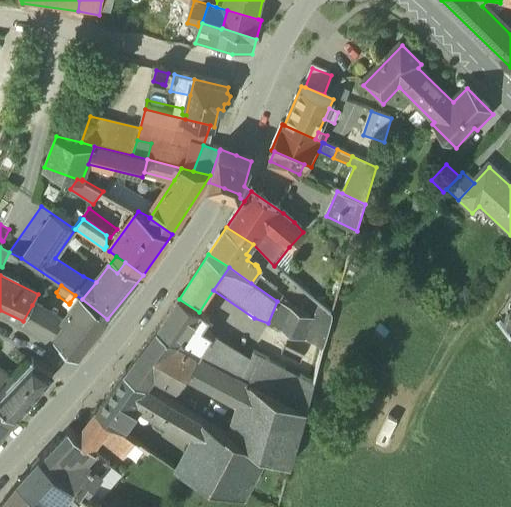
[(75,295),(70,302),(77,307),(82,299),(75,295)]
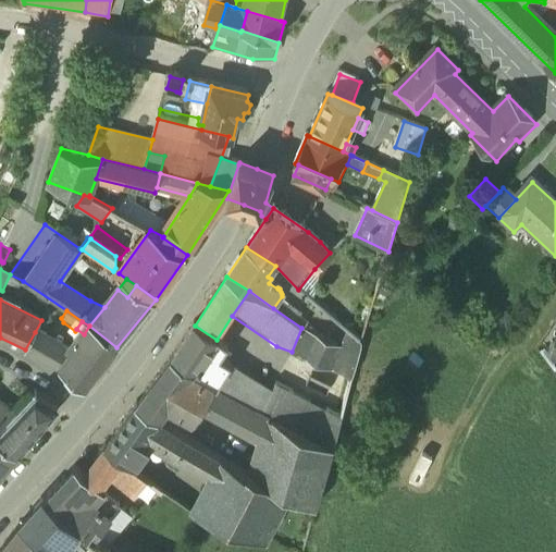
[(70,353),(59,369),(65,375),(85,389),(118,347),(89,326),(84,334),(70,353)]
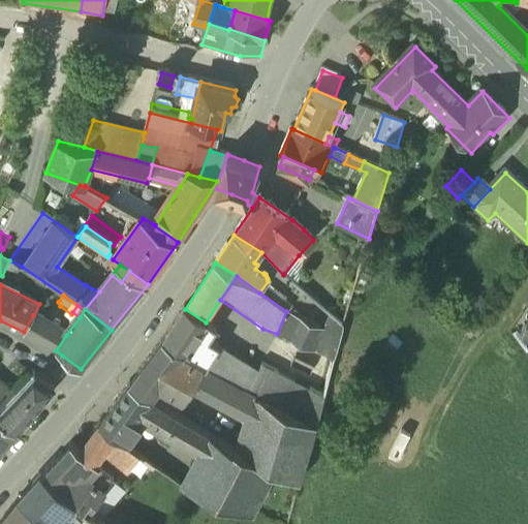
[(185,309),(163,341),(185,353),(197,334),(206,322),(185,309)]
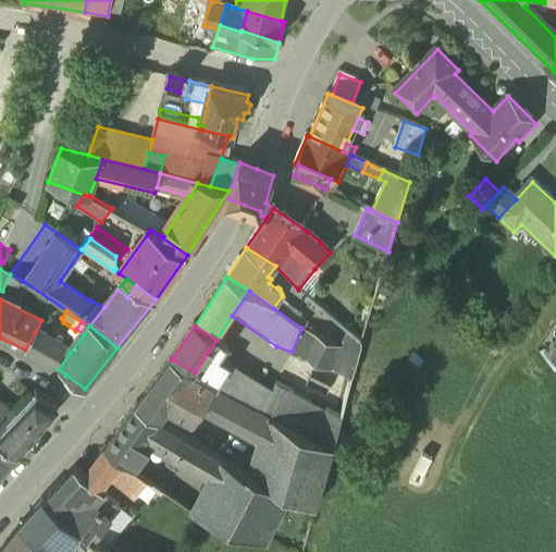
[(338,345),(301,328),(292,352),(328,368),(336,350),(338,345)]
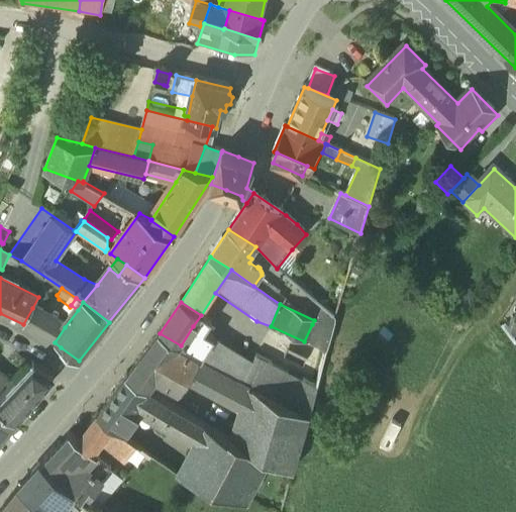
[(65,327),(32,308),(23,324),(55,342),(65,327)]
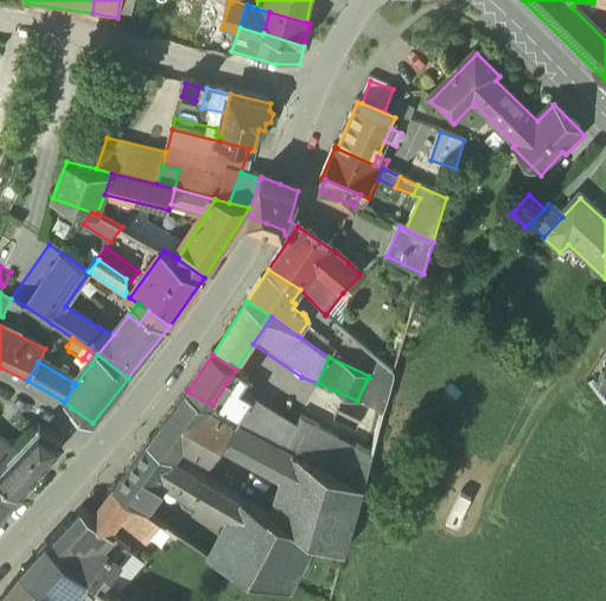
[(249,379),(236,370),(227,383),(241,391),(249,379)]
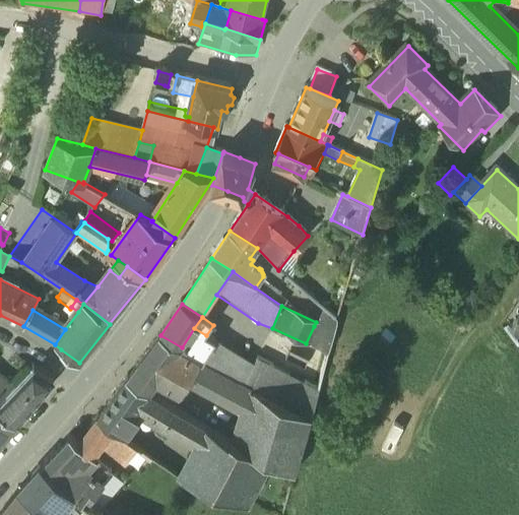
[(318,328),(314,326),(306,343),(311,345),(318,328)]
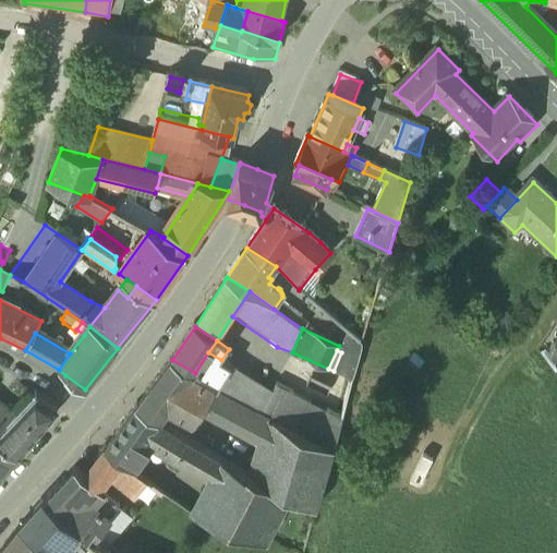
[(221,360),(208,352),(195,373),(193,377),(217,389),(231,367),(229,365),(221,360)]
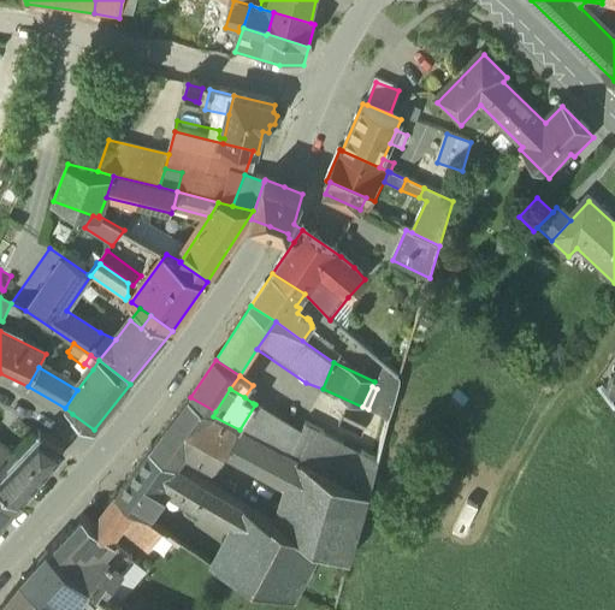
[(190,397),(151,449),(176,465),(184,448),(216,467),(225,449),(237,456),(248,434),(240,430),(213,416),(216,412),(190,397)]
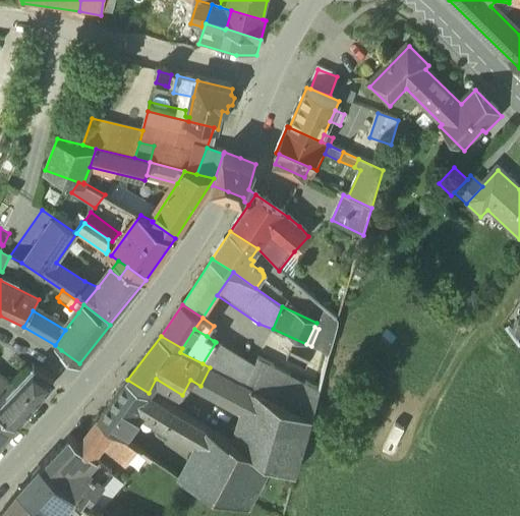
[(253,366),(216,342),(203,363),(210,367),(244,386),(253,366)]
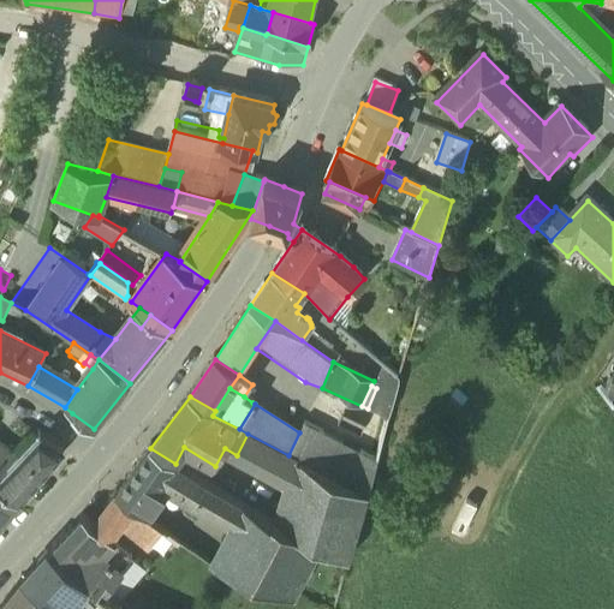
[(341,443),(304,427),(308,418),(307,418),(299,433),(288,455),(300,461),(300,459),(327,472),(341,443)]
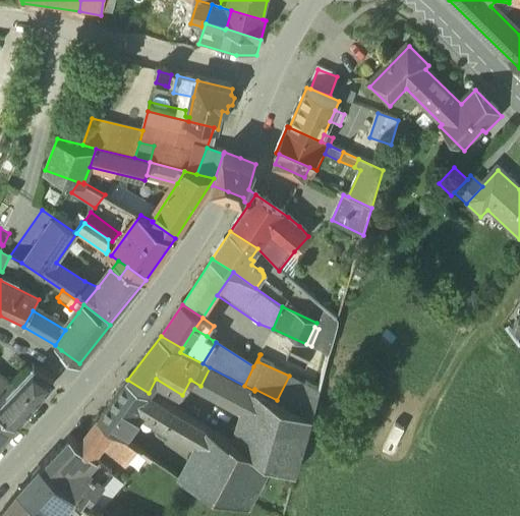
[(244,386),(210,367),(200,386),(247,410),(232,441),(253,452),(252,452),(272,462),(271,464),(295,476),(310,417),(277,400),(254,389),(254,391),(244,386)]
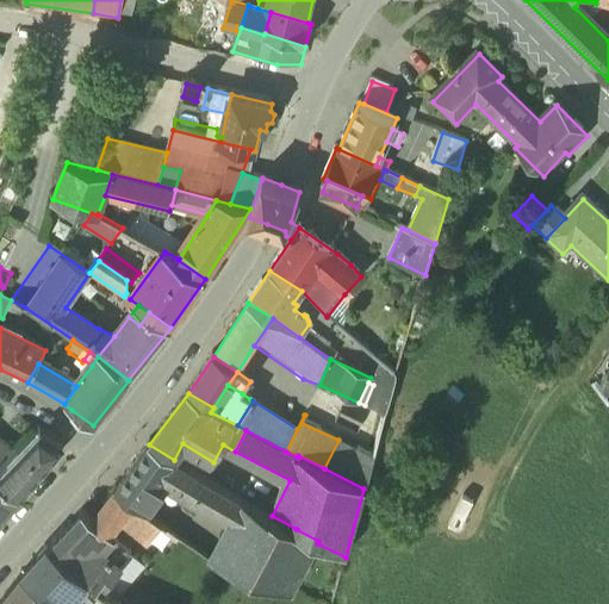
[(17,458),(0,473),(0,484),(20,497),(63,448),(39,434),(17,458)]
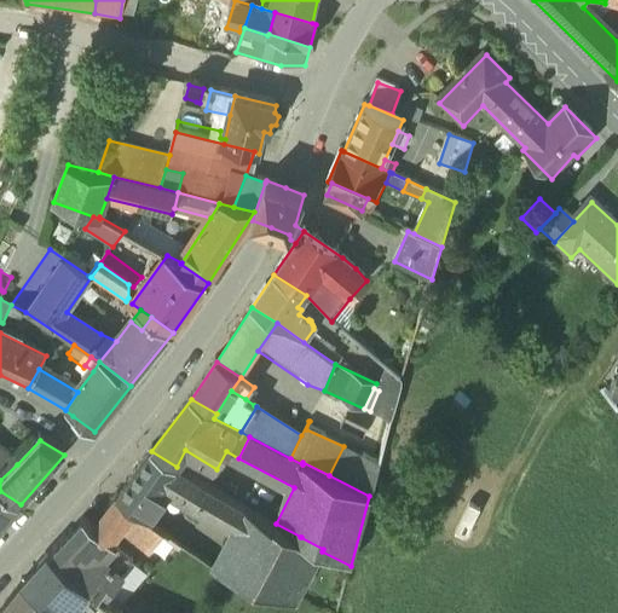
[(346,441),(344,446),(329,475),(369,496),(379,457),(346,441)]
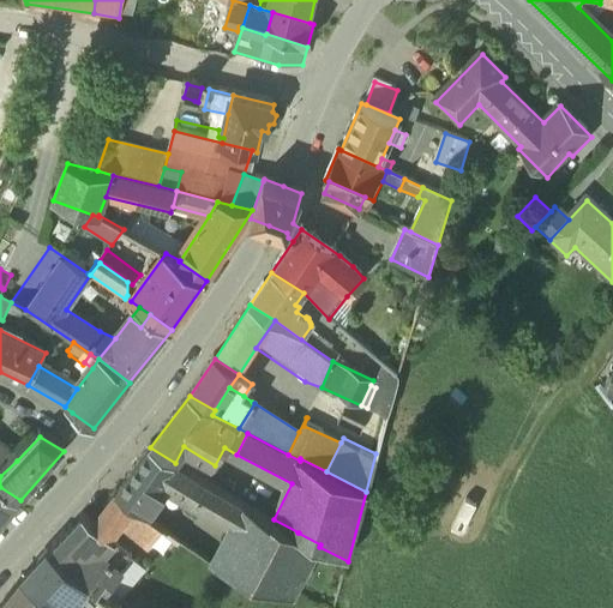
[(0,446),(0,476),(17,461),(0,446)]
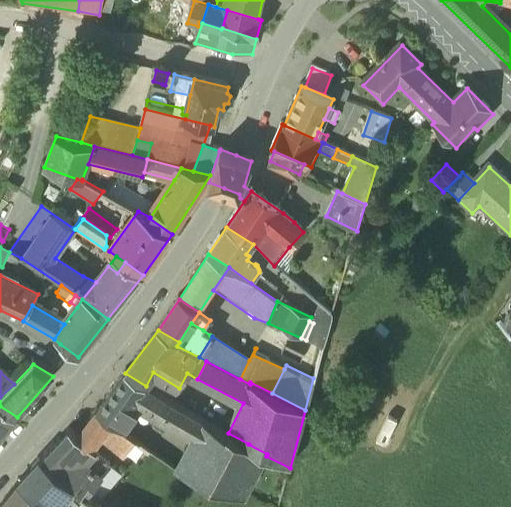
[(125,373),(96,412),(116,426),(117,424),(124,414),(131,419),(141,406),(163,419),(174,405),(146,386),(125,373)]
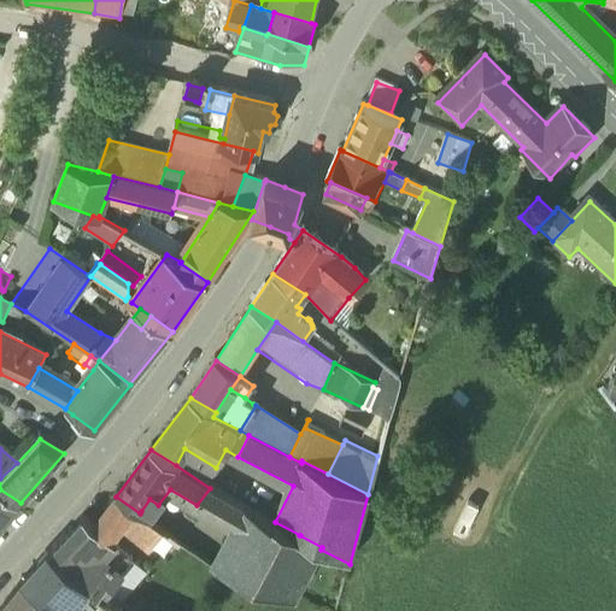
[(245,507),(210,488),(197,505),(235,527),(245,507)]
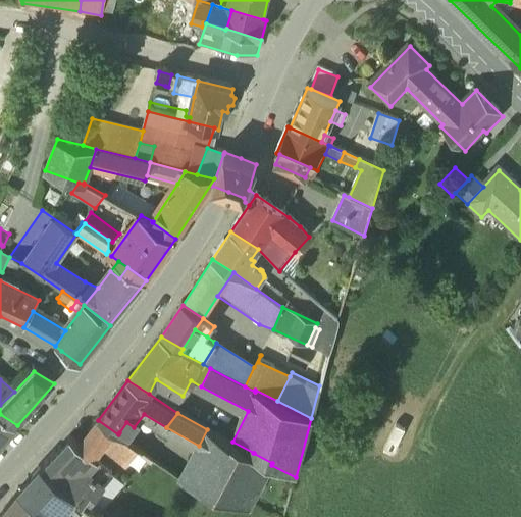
[(0,446),(17,425),(0,414),(0,446)]
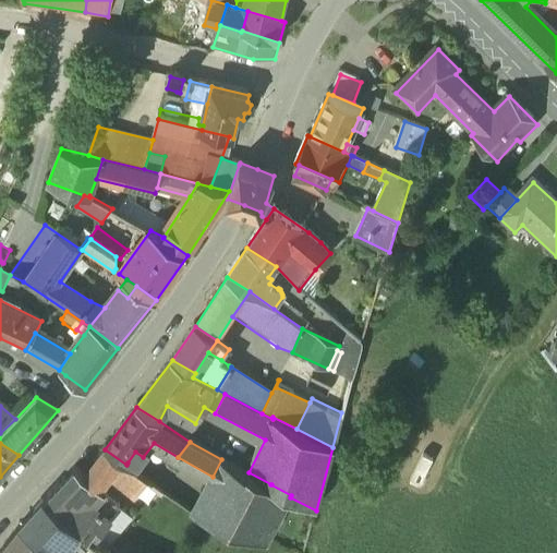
[(105,449),(85,476),(91,481),(89,481),(95,485),(100,490),(110,476),(110,478),(110,479),(133,496),(146,479),(128,463),(126,465),(105,449)]
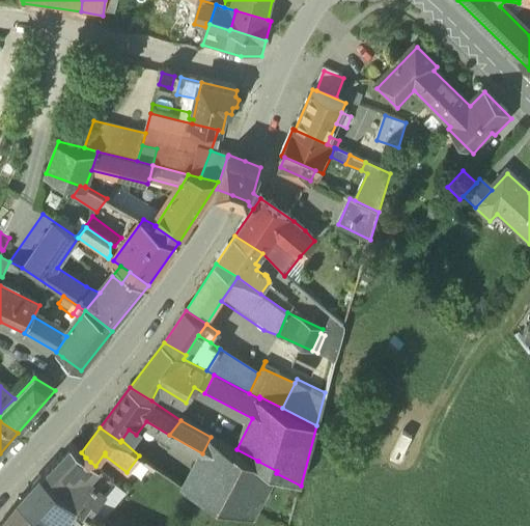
[(202,453),(185,489),(214,499),(214,500),(254,516),(276,473),(277,471),(257,461),(258,461),(236,449),(235,450),(235,449),(211,437),(202,453)]
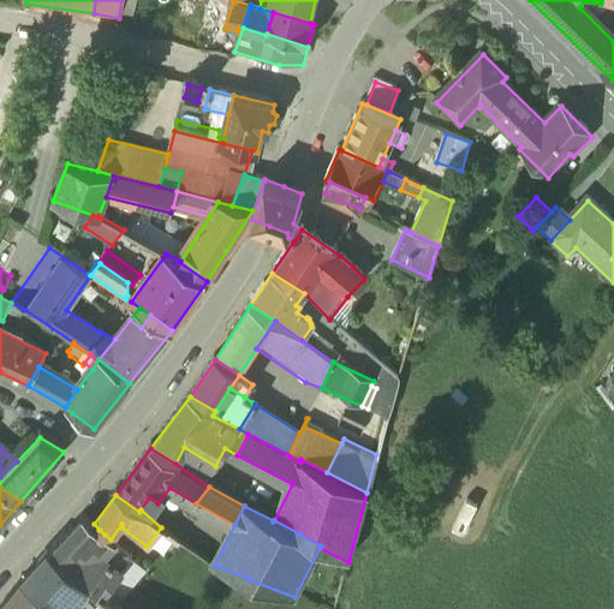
[(93,526),(83,518),(71,531),(93,549),(105,535),(99,530),(100,530),(94,524),(93,526)]
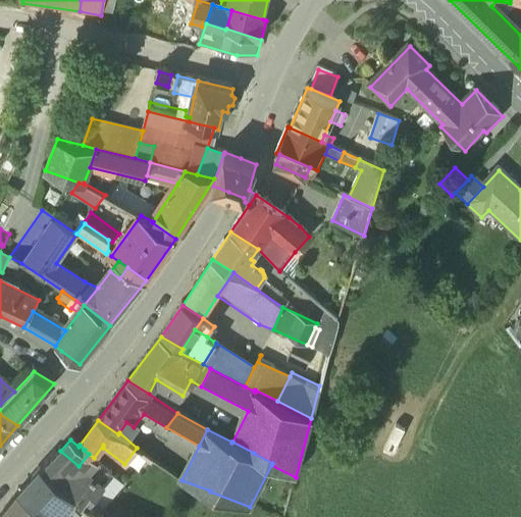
[(60,451),(43,469),(87,507),(90,503),(101,489),(103,487),(87,473),(97,461),(94,458),(89,454),(79,466),(60,451)]
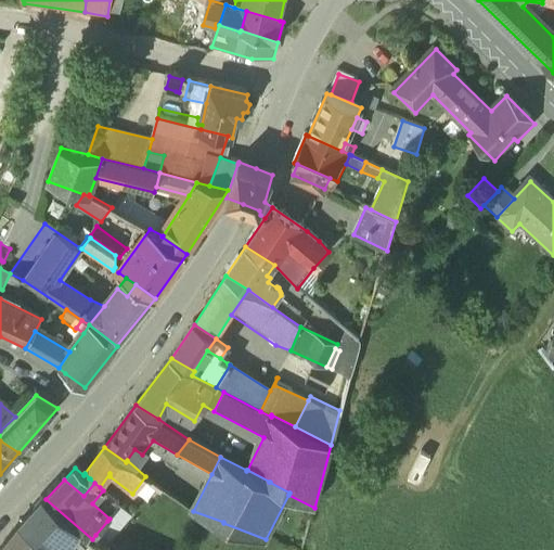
[(103,490),(92,503),(110,519),(120,506),(103,490)]
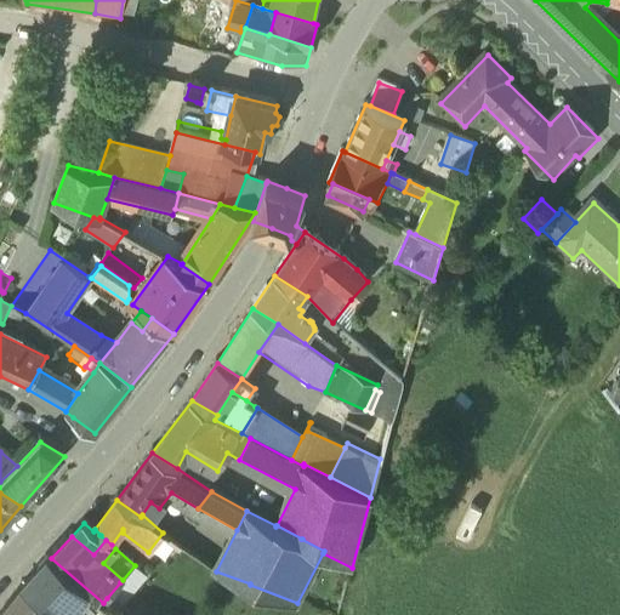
[(51,558),(24,587),(50,607),(61,594),(87,614),(125,614),(107,605),(103,603),(51,558)]
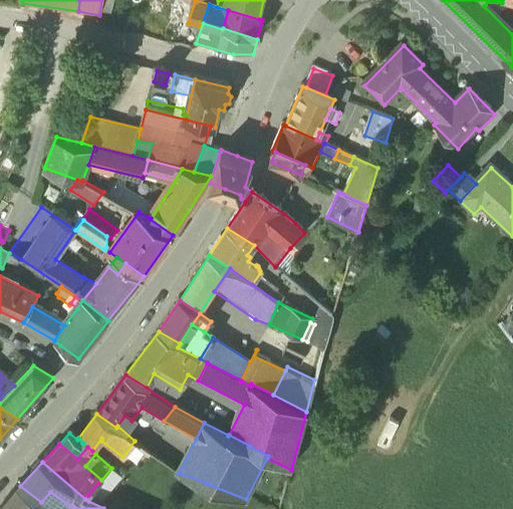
[(111,493),(99,482),(88,495),(101,505),(111,493)]
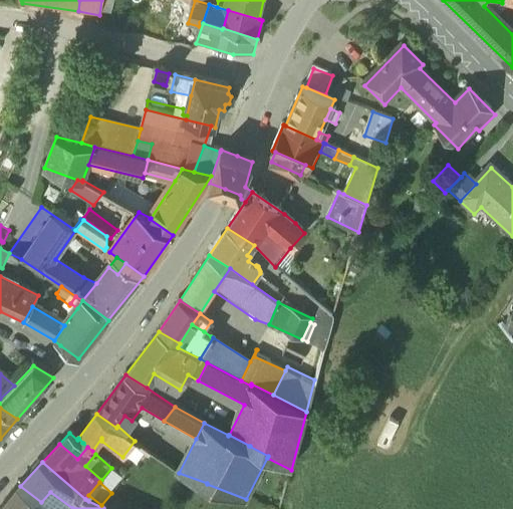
[(20,486),(1,508),(48,508),(41,502),(20,486)]
